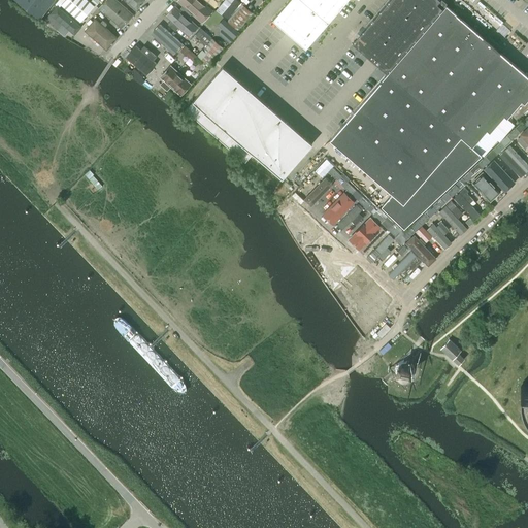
[(15,0),(39,19),(54,0),(15,0)]
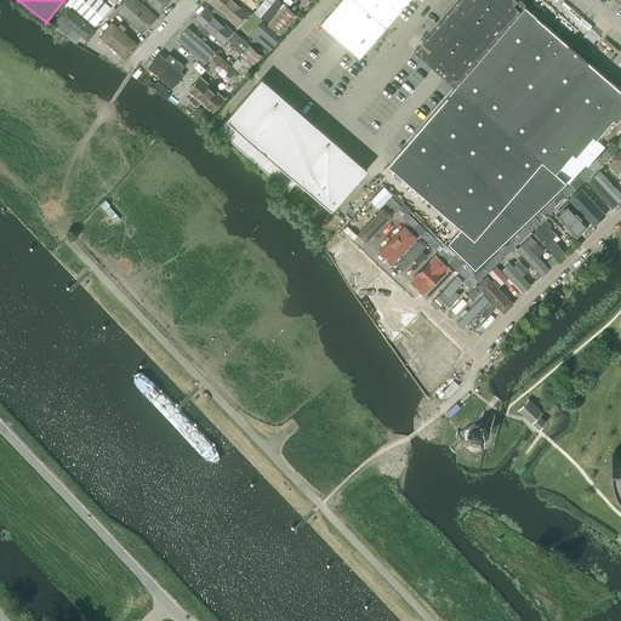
[(125,0),(117,10),(144,34),(159,17),(140,0),(125,0)]
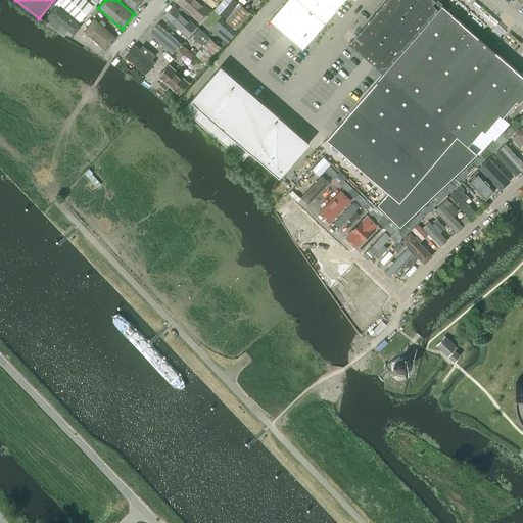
[(124,0),(137,10),(145,0),(124,0)]
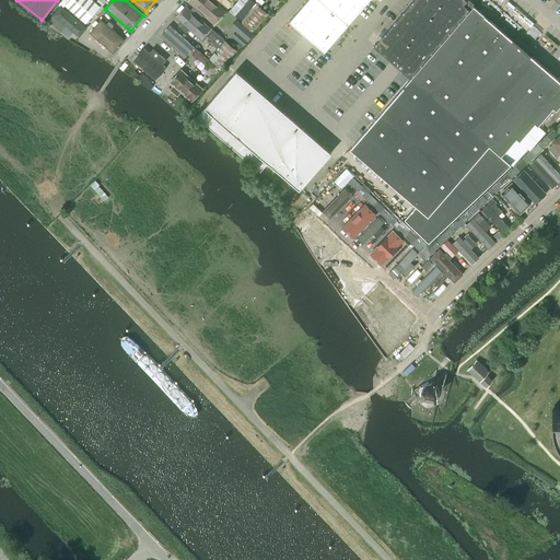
[(228,12),(214,0),(188,0),(188,1),(194,6),(191,9),(202,19),(205,15),(216,25),(228,12)]
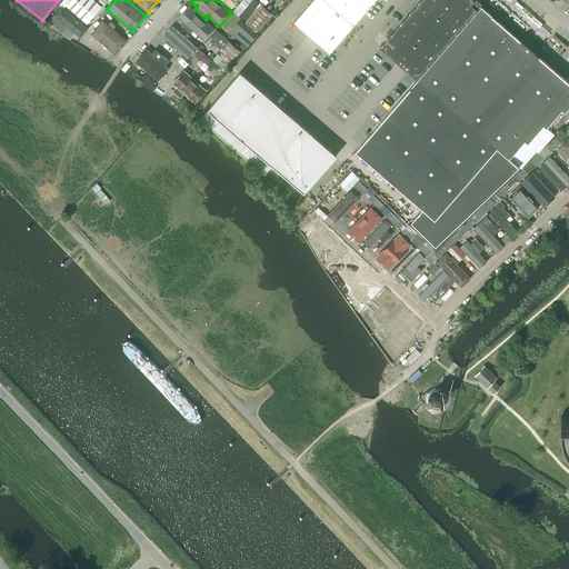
[(310,0),(293,21),(329,51),(373,0),(310,0)]
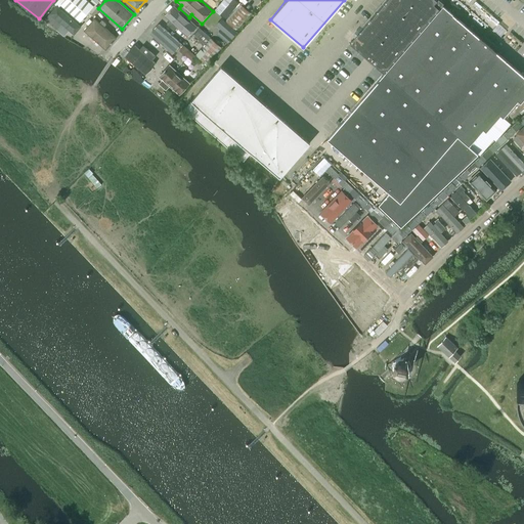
[(386,0),(349,43),(384,73),(443,6),(442,5),(443,3),(439,0),(386,0)]
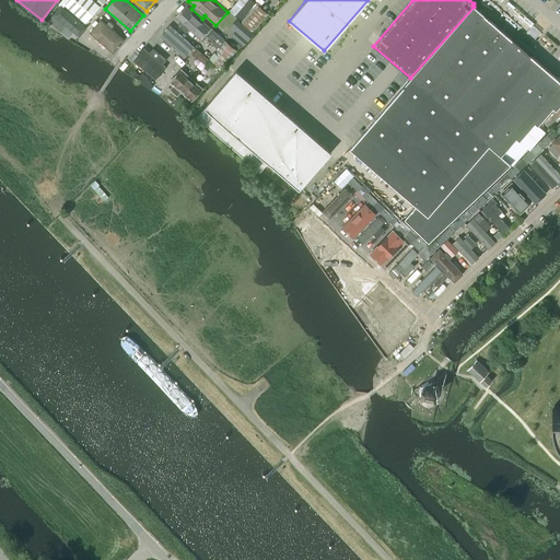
[(54,14),(80,36),(88,27),(60,6),(54,14)]
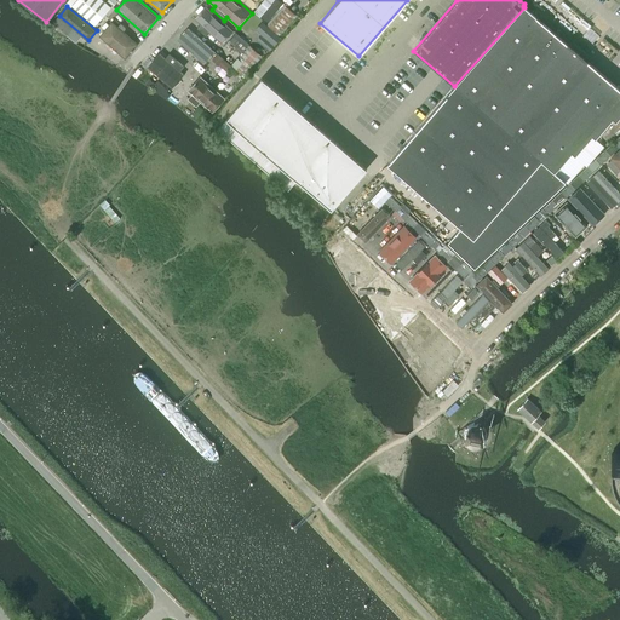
[(235,33),(206,6),(195,18),(223,45),(235,33)]
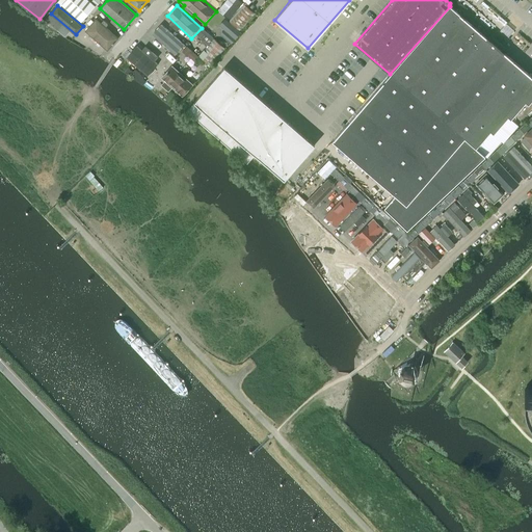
[(390,74),(331,141),(395,195),(383,208),(407,230),(485,156),(476,148),(490,131),(494,134),(508,116),(511,120),(526,102),(528,105),(531,100),(531,77),(450,6),(390,74)]
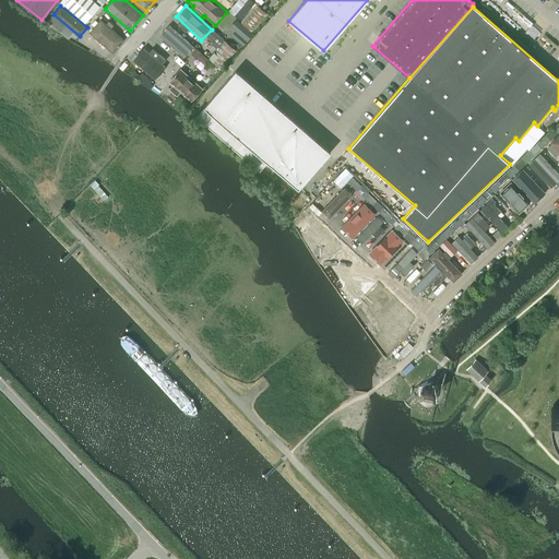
[(91,33),(113,52),(125,39),(103,20),(91,33)]
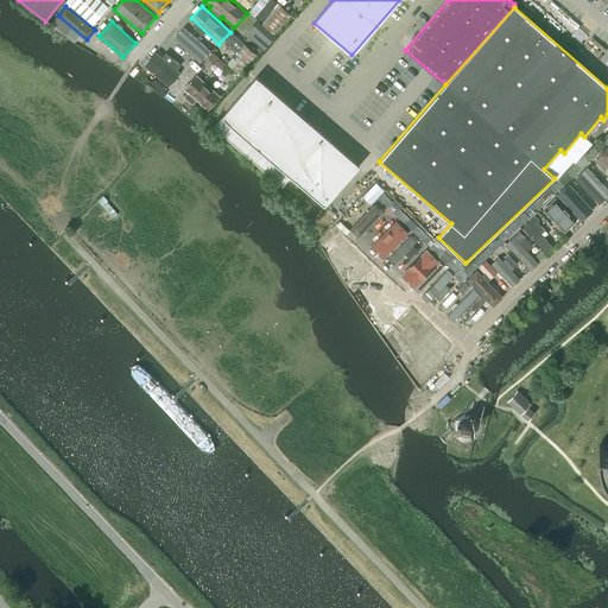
[(175,39),(201,63),(211,52),(184,27),(175,39)]
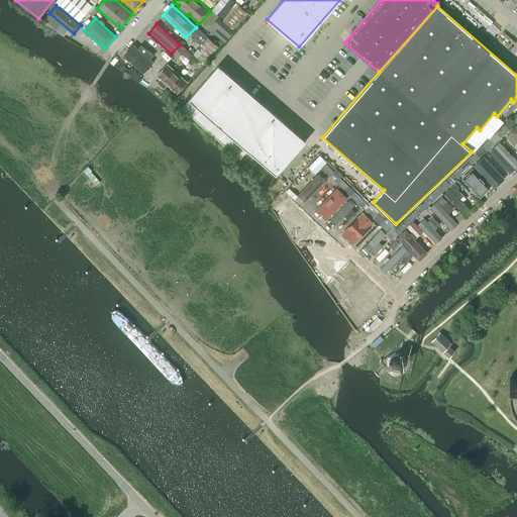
[(151,60),(154,56),(142,44),(138,48),(133,43),(124,53),(145,73),(154,62),(151,60)]
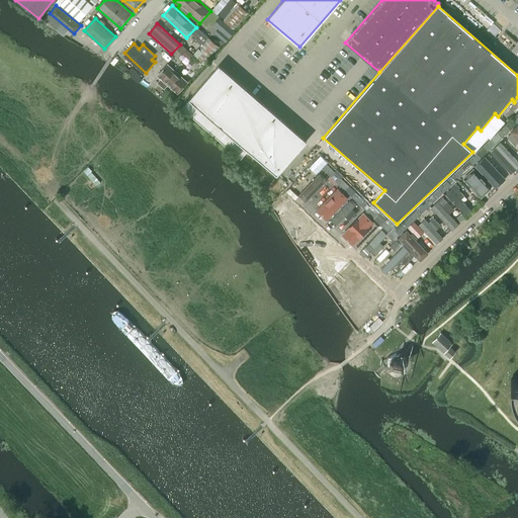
[(168,64),(158,75),(162,78),(158,82),(165,89),(169,85),(179,93),(189,82),(168,64)]
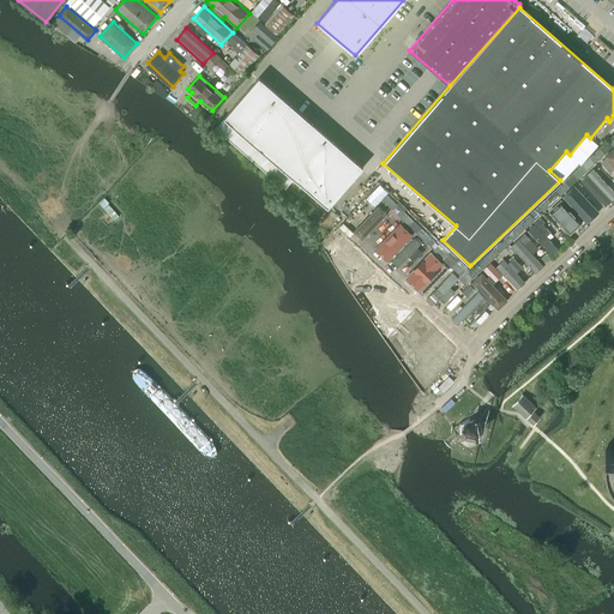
[(294,178),(327,208),(362,167),(337,145),(259,77),(215,127),(284,187),(294,178)]
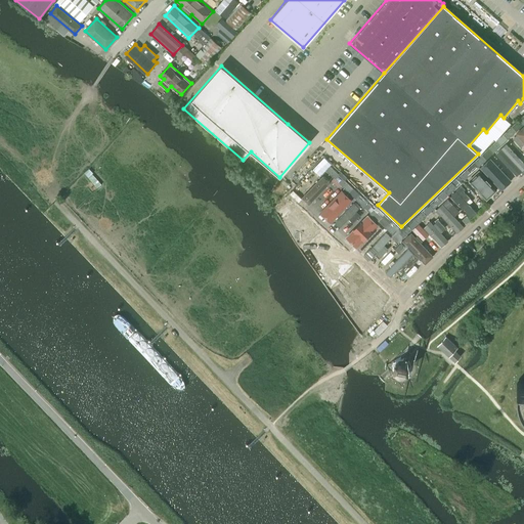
[(509,140),(523,126),(519,121),(504,135),(509,140)]
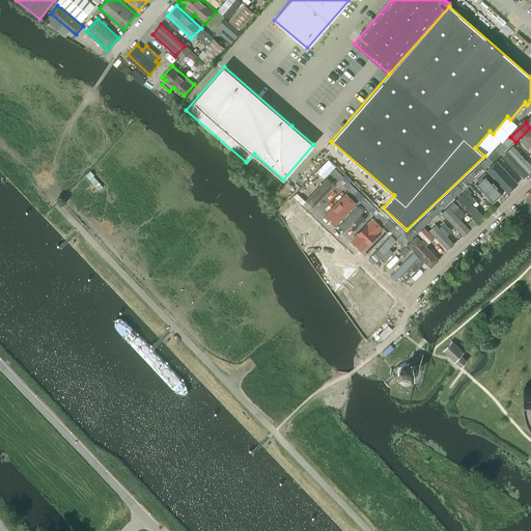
[(501,156),(515,142),(510,137),(496,150),(501,156)]
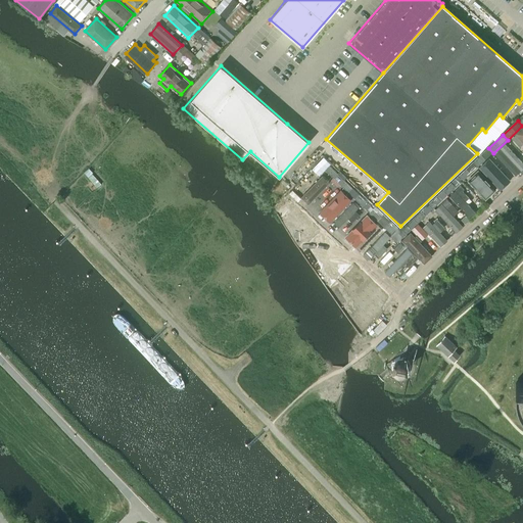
[(522,160),(508,144),(496,155),(515,176),(522,168),(522,160)]
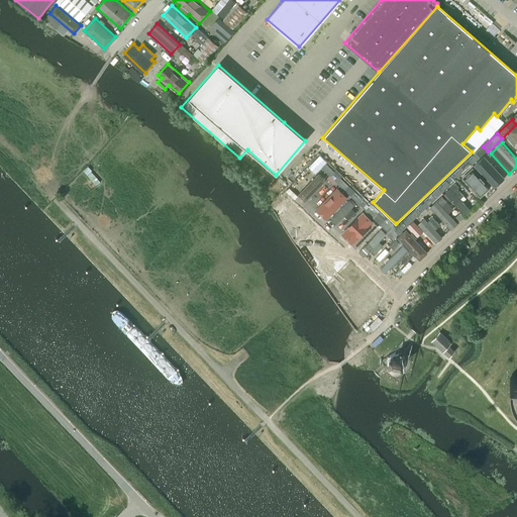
[(473,166),(488,151),(483,146),(468,161),(473,166)]
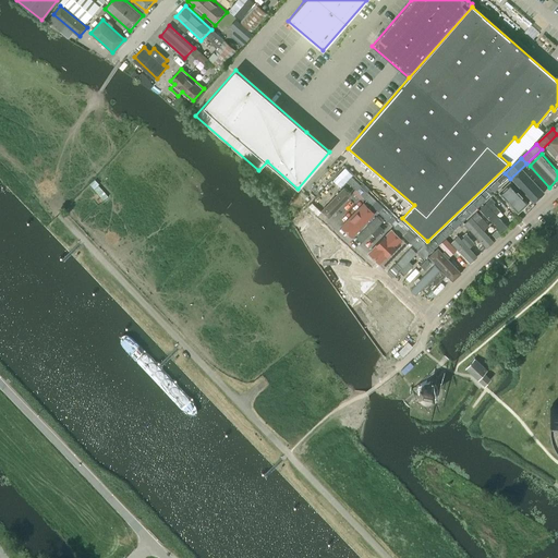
[(546,192),(522,168),(512,179),(535,203),(546,192)]
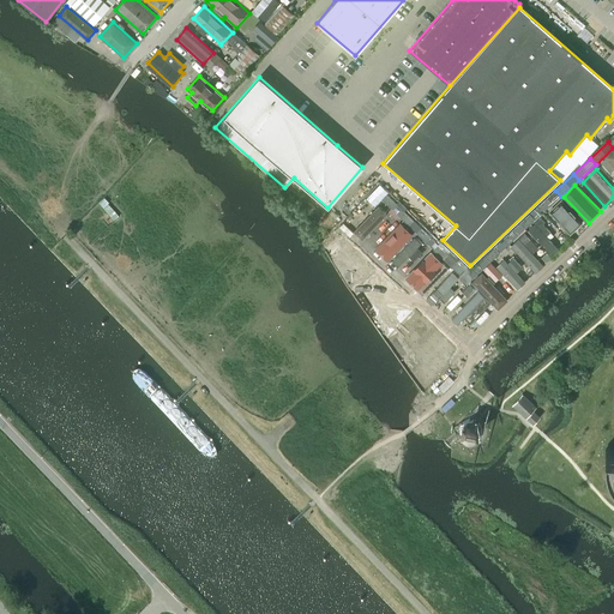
[(545,214),(561,197),(555,191),(539,208),(545,214)]
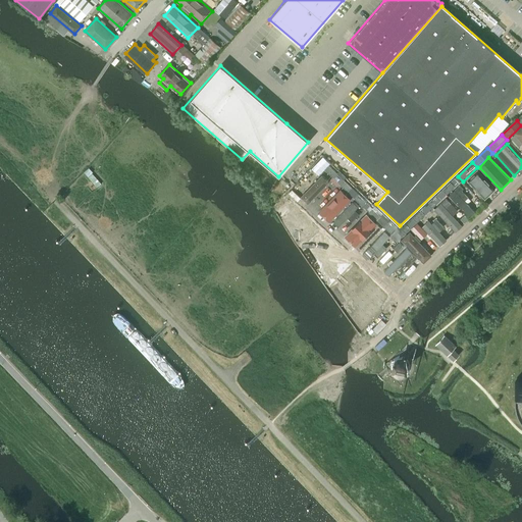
[(325,169),(340,185),(344,180),(345,179),(329,165),(328,166),(325,169)]
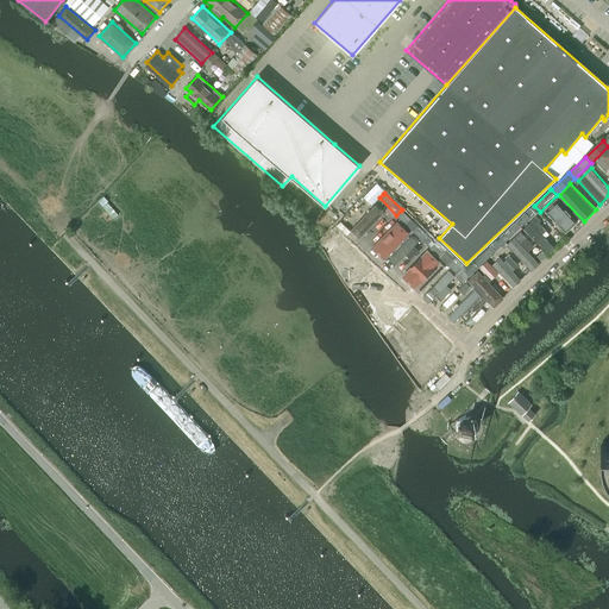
[(558,199),(546,209),(566,232),(578,221),(558,199)]
